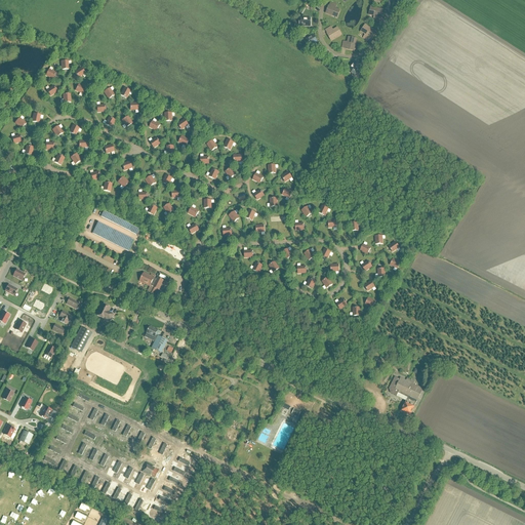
[(337,18),(340,11),(335,9),(337,4),(331,2),(327,14),(337,18)]
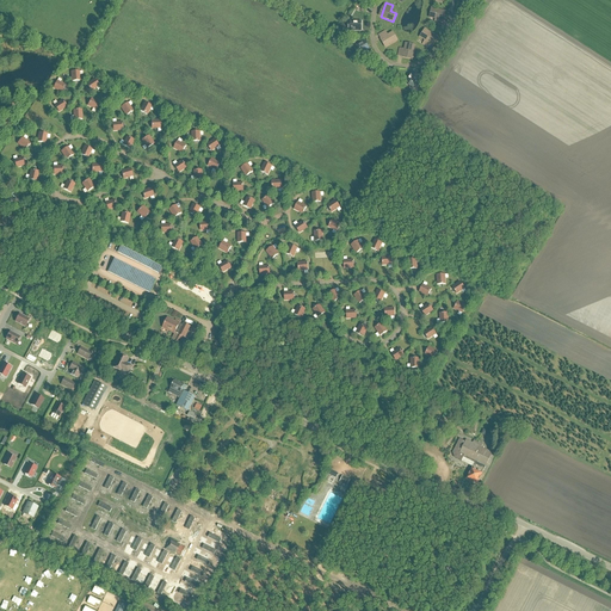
[(443,26),(444,22),(445,13),(432,10),(431,18),(437,19),(436,24),(443,26)]
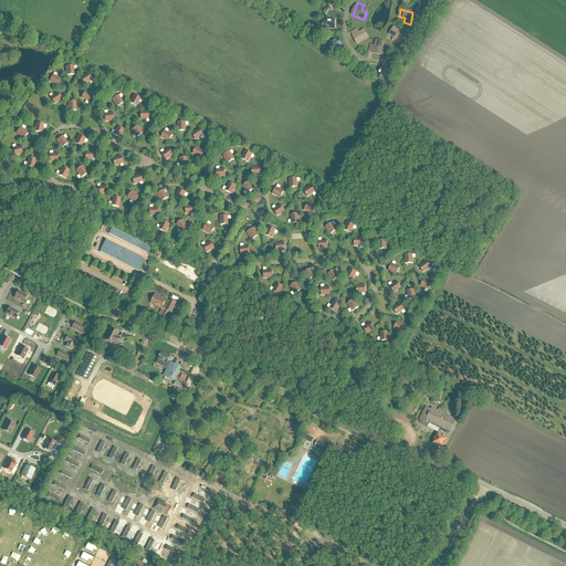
[(360,33),(357,29),(350,33),(357,44),(368,38),(365,31),(360,33)]
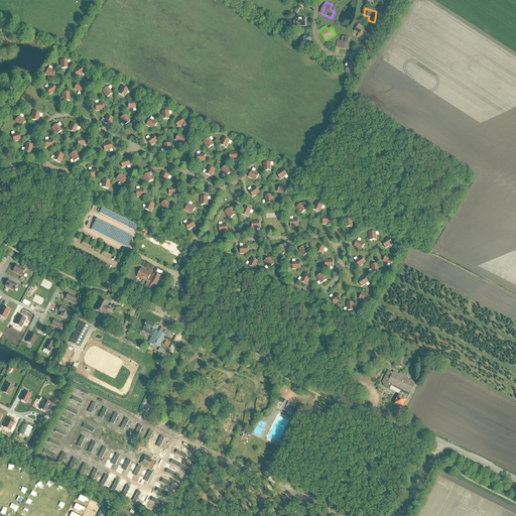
[(363,41),(365,38),(369,32),(360,26),(356,32),(360,34),(357,38),(363,41)]
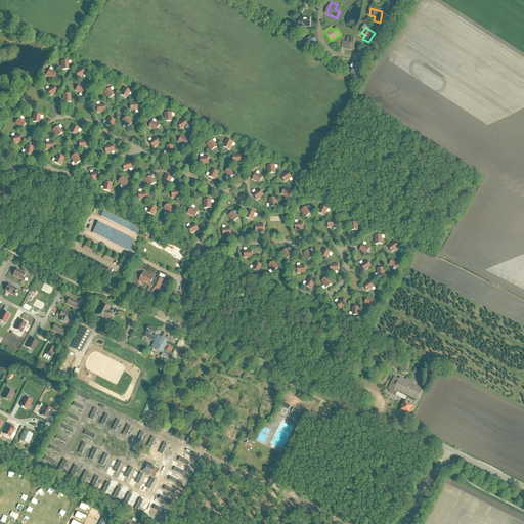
[(308,46),(316,42),(313,36),(305,40),(305,41),(308,46)]
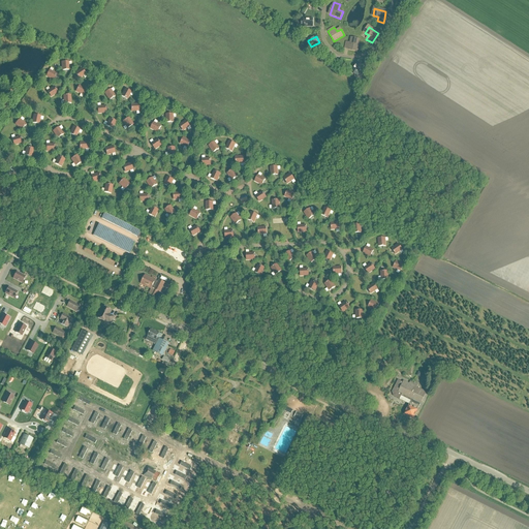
[(356,52),(360,40),(352,38),(351,42),(346,41),(344,49),(356,52)]
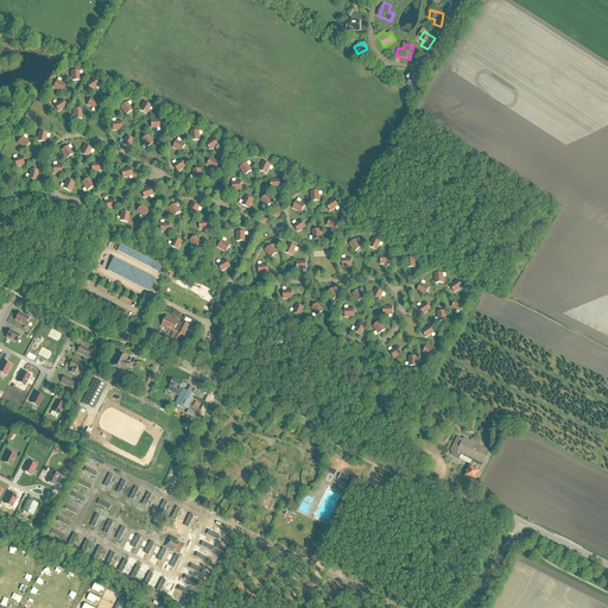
[(405,82),(411,86),(411,87),(418,77),(411,73),(404,81),(405,82)]
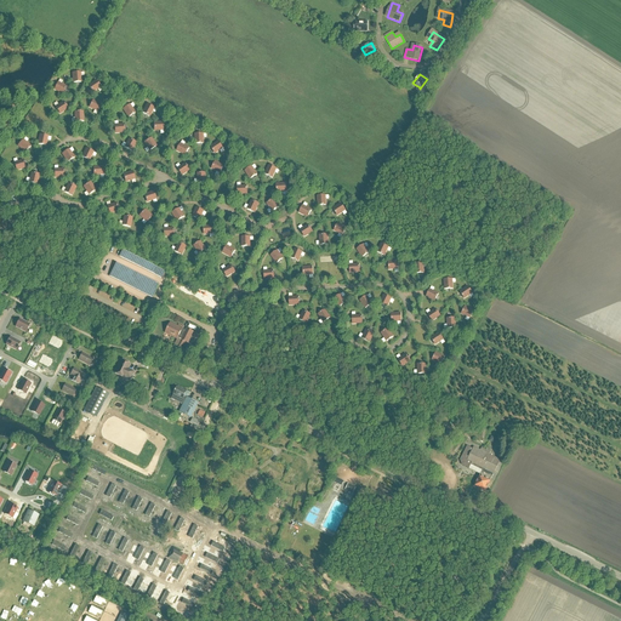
[(92,92),(101,87),(96,81),(89,86),(92,92)]
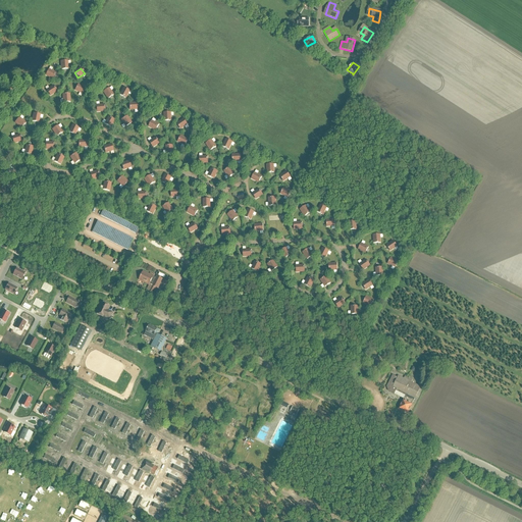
[(53,80),(56,73),(49,69),(46,75),(53,80)]
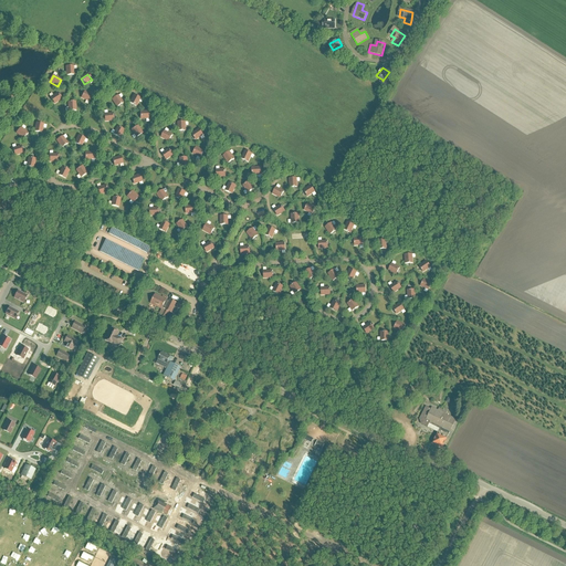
[(90,102),(92,95),(84,92),(82,98),(90,102)]
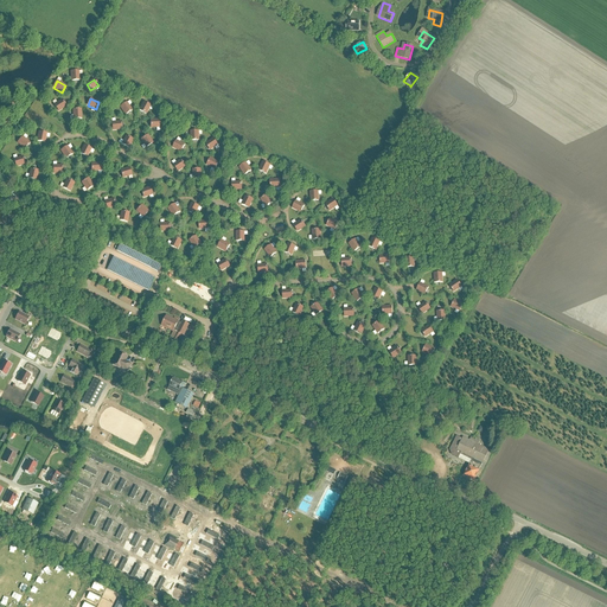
[(58,112),(66,107),(62,100),(55,106),(58,112)]
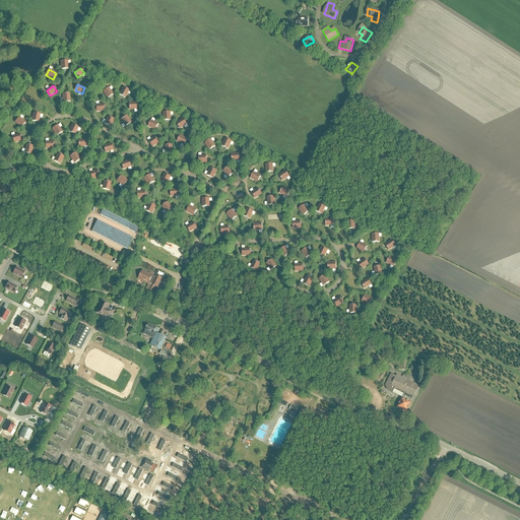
[(67,91),(71,94),(70,95),(73,98),(75,94),(72,92),(74,90),(70,87),(67,91)]
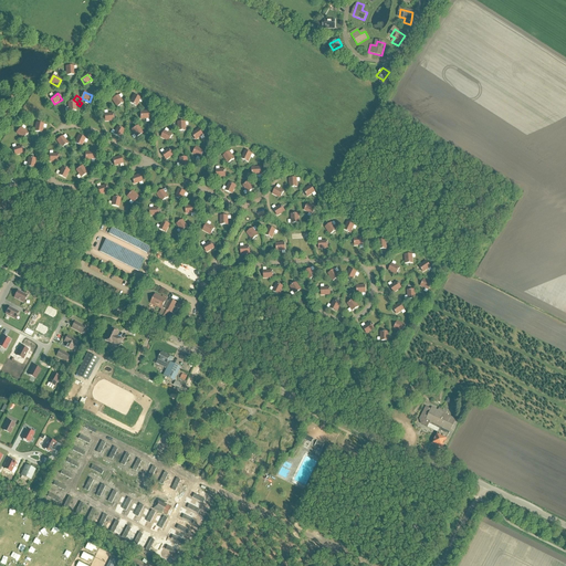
[(136,106),(140,98),(134,95),(129,103),(136,106)]
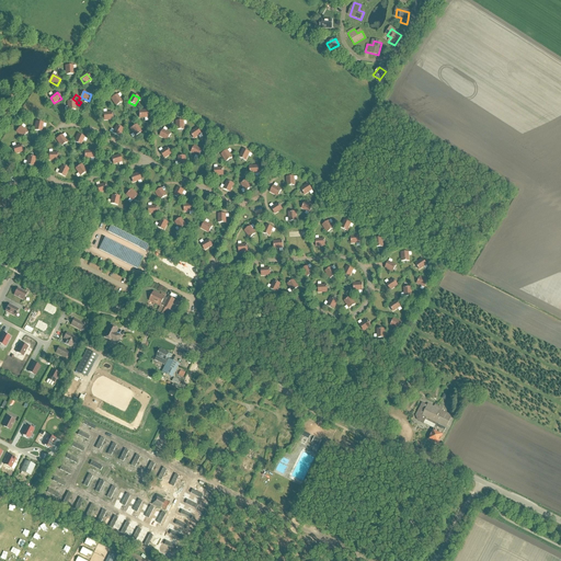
[(115,106),(122,102),(117,95),(111,99),(115,106)]
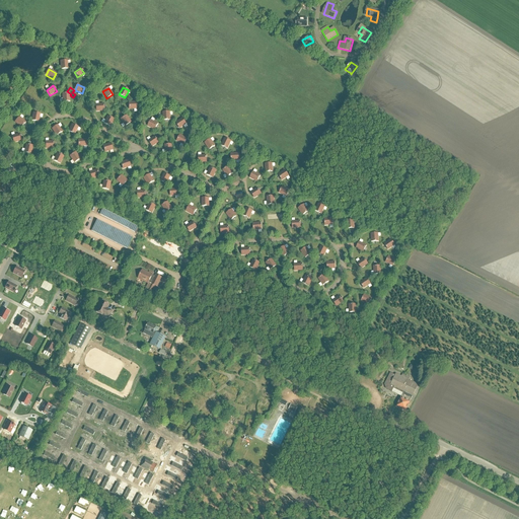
[(38,122),(40,115),(33,113),(31,121),(38,122)]
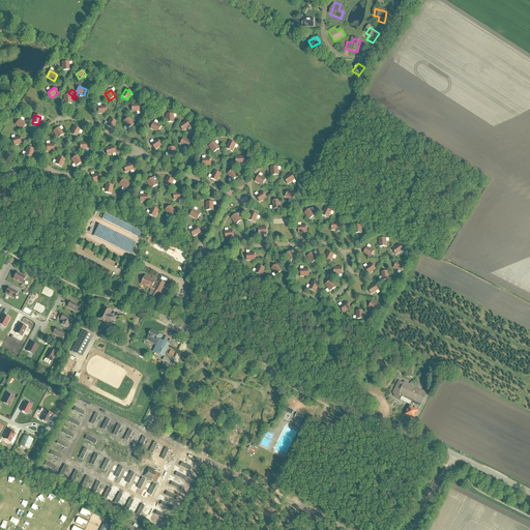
[(127,128),(134,125),(128,118),(123,122),(127,128)]
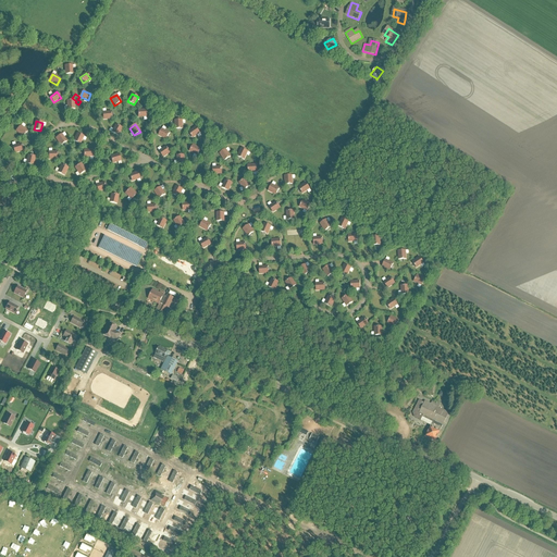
[(118,136),(122,128),(115,125),(112,133),(118,136)]
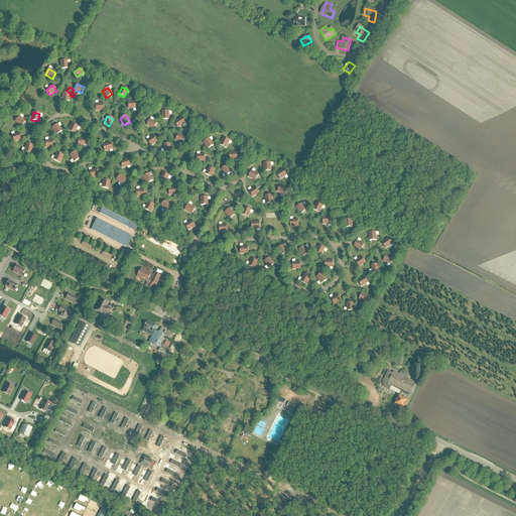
[(20,127),(25,122),(19,117),(15,122),(20,127)]
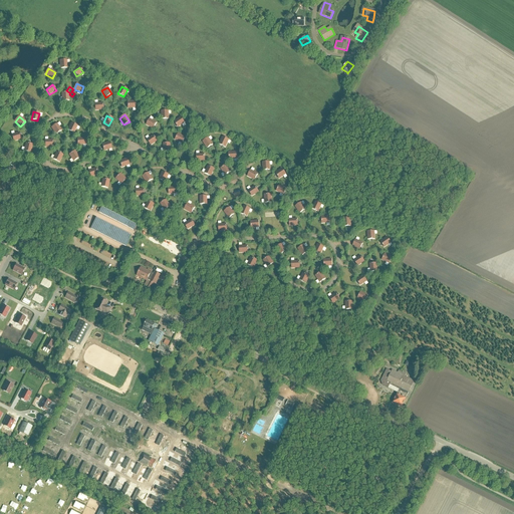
[(178,127),(184,122),(181,117),(174,121),(178,127)]
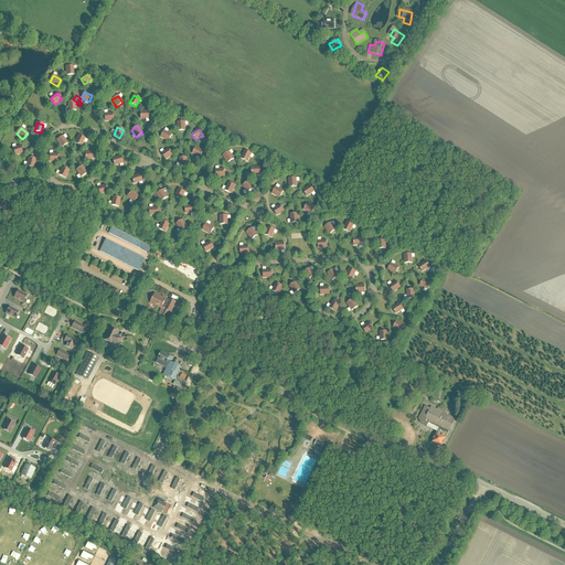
[(169,141),(172,135),(164,131),(161,138),(169,141)]
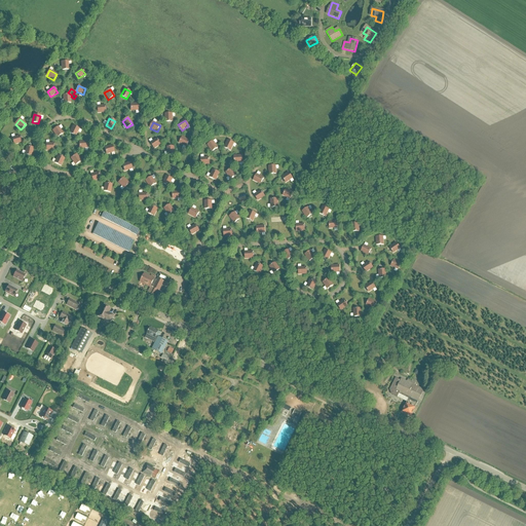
[(75,137),(79,129),(73,126),(69,134),(75,137)]
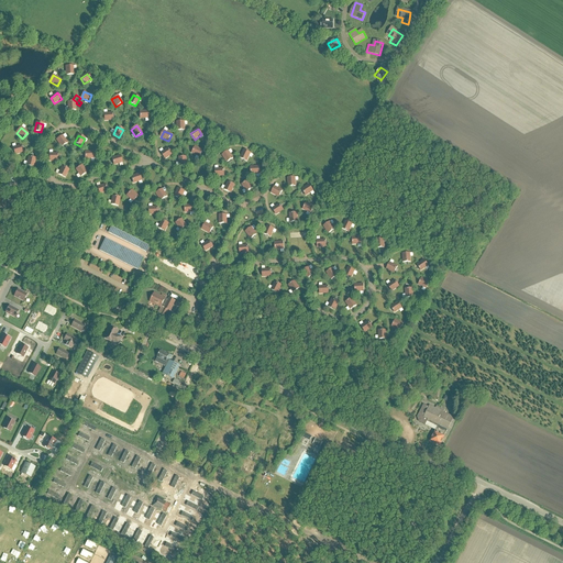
[(61,147),(67,143),(63,136),(56,140),(61,147)]
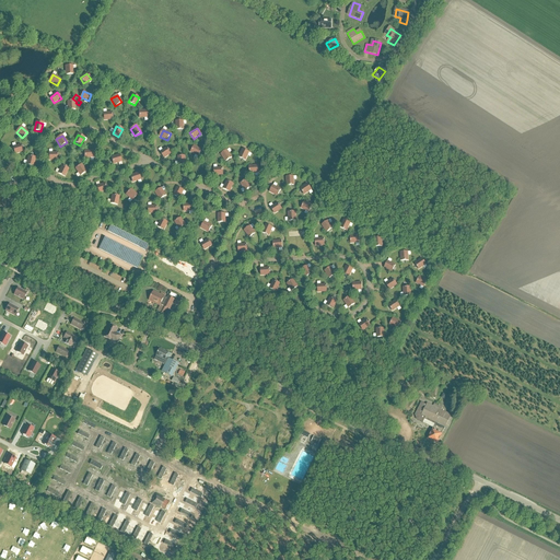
[(15,154),(23,151),(21,144),(13,148),(15,154)]
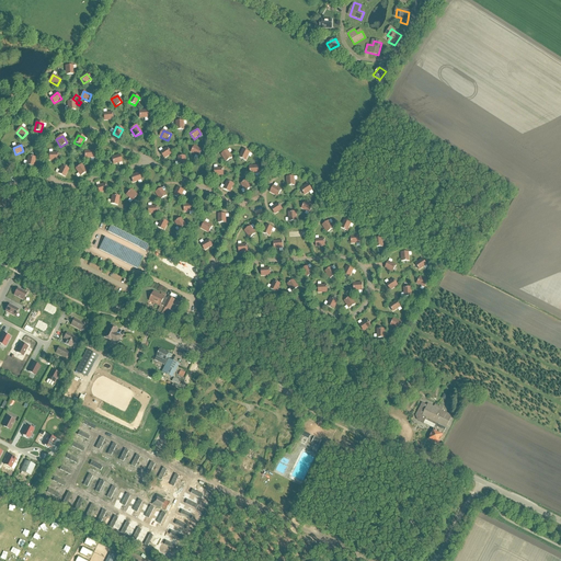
[(198,157),(202,150),(194,146),(191,152),(198,157)]
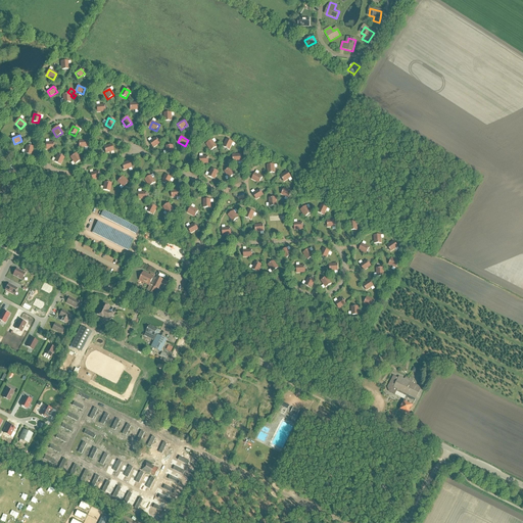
[(153,148),(160,143),(156,138),(149,142),(153,148)]
